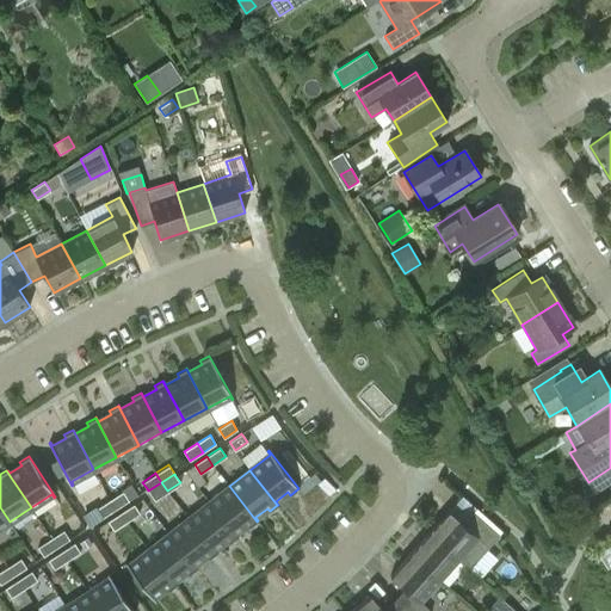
[(161,482),(148,491),(150,493),(154,500),(167,491),(161,482)]
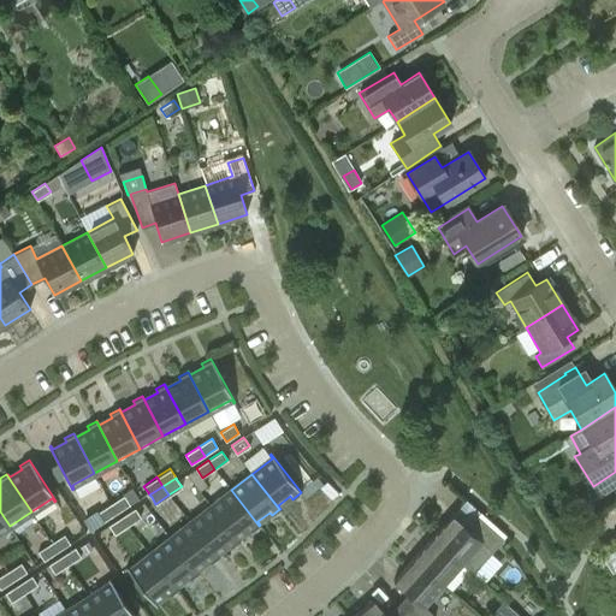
[(231,490),(211,507),(238,542),(240,540),(237,538),(249,528),(252,532),(259,526),(231,490)]
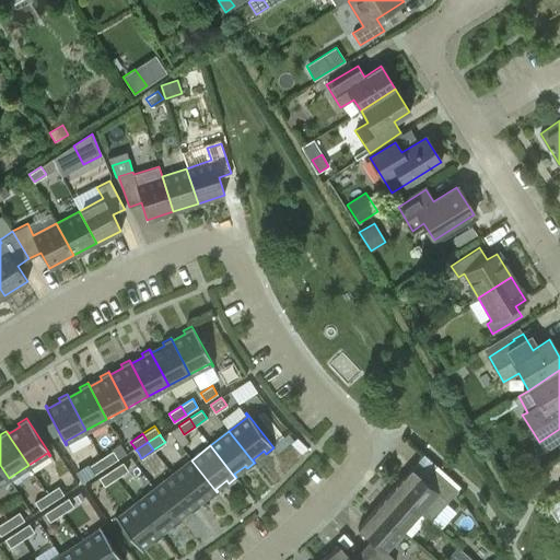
[(113,451),(102,458),(106,466),(118,458),(113,451)]
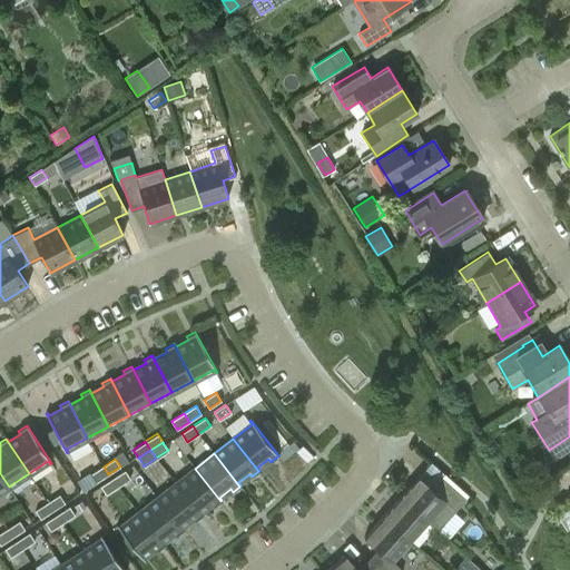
[(104,467),(91,474),(97,482),(108,474),(104,467)]
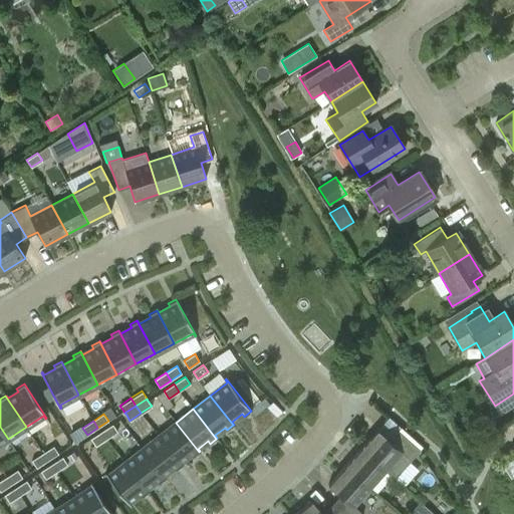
[(176,423),(159,436),(182,465),(183,465),(181,462),(191,454),(193,457),(199,452),(176,423)]
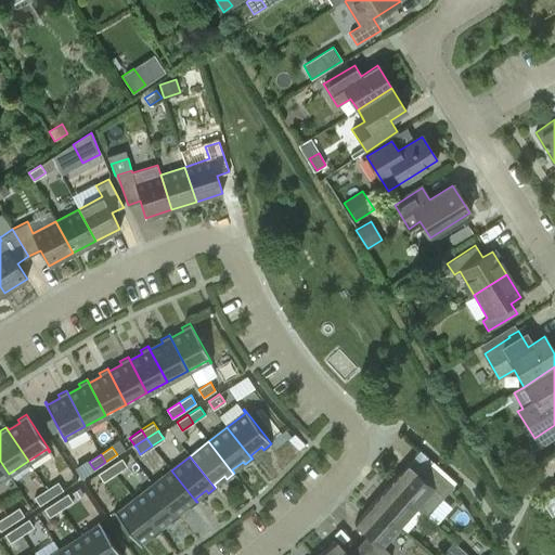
[(120,459),(110,465),(115,474),(126,466),(120,459)]
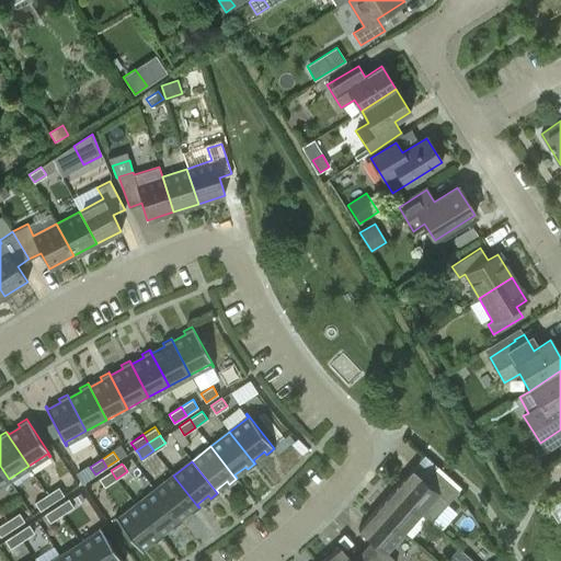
[(412,468),(393,489),(421,513),(431,522),(447,503),(458,491),(457,491),(434,470),(425,480),(412,469),(412,468)]
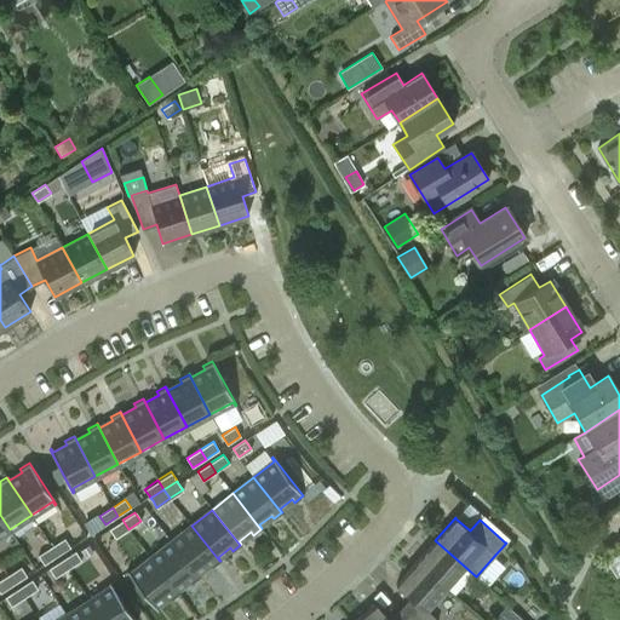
[(122,520),(110,528),(116,537),(128,529),(122,520)]
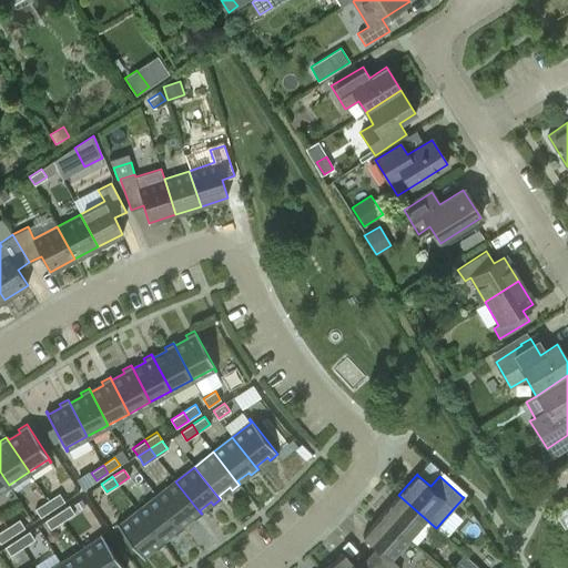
[(175,482),(156,496),(182,529),(183,528),(181,525),(192,517),(194,519),(201,514),(175,482)]
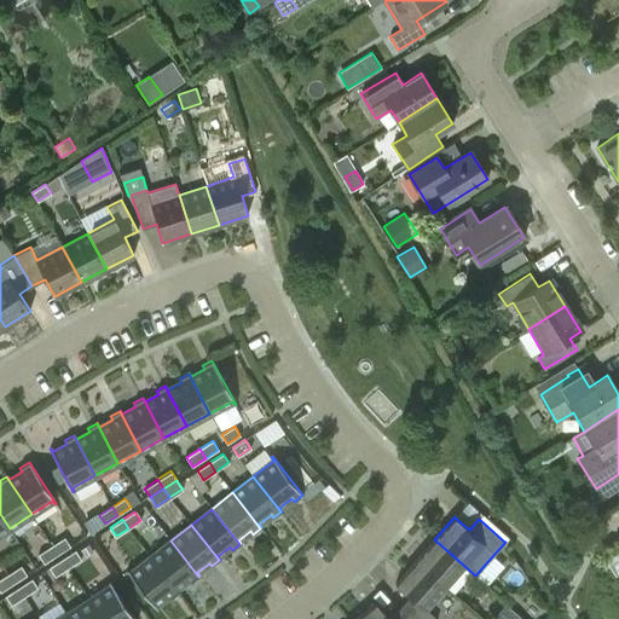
[(51,545),(57,555),(70,545),(64,537),(51,545)]
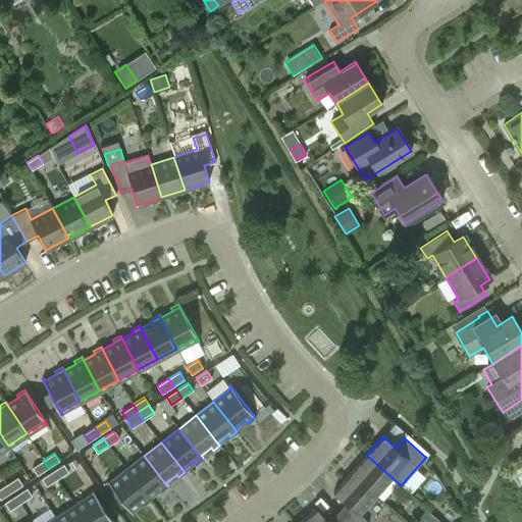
[(366,455),(350,473),(375,496),(392,477),(366,455)]
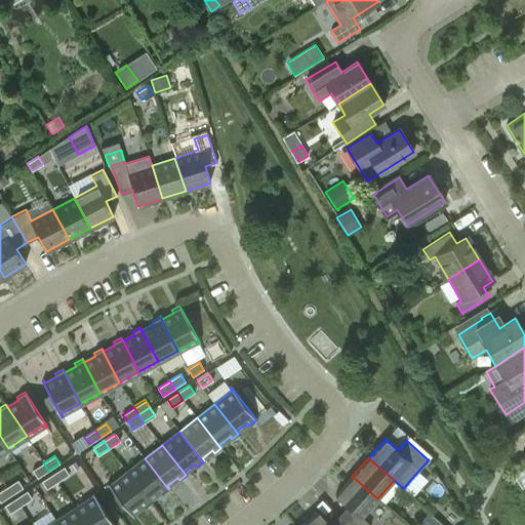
[(145,458),(127,473),(151,502),(152,501),(150,499),(160,491),(162,494),(168,489),(145,458)]
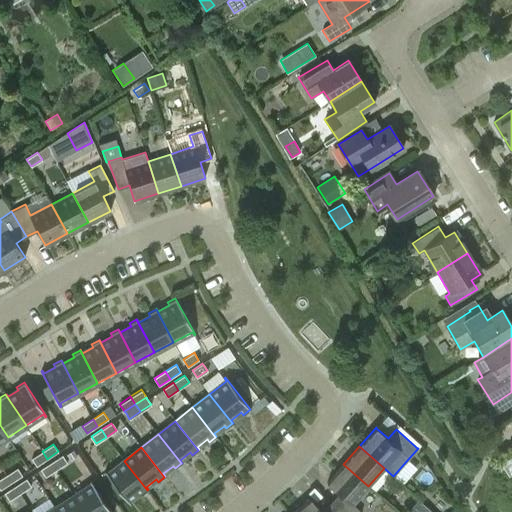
[(37,466),(47,459),(42,451),(32,458),(37,466)]
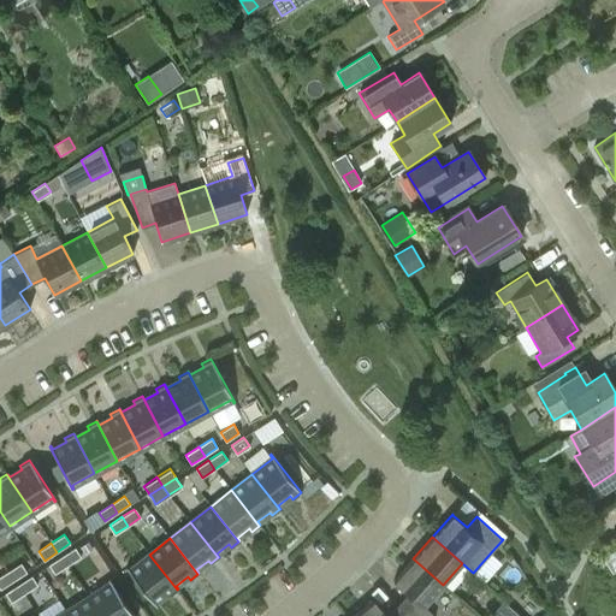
[(61,556),(67,564),(81,556),(75,548),(61,556)]
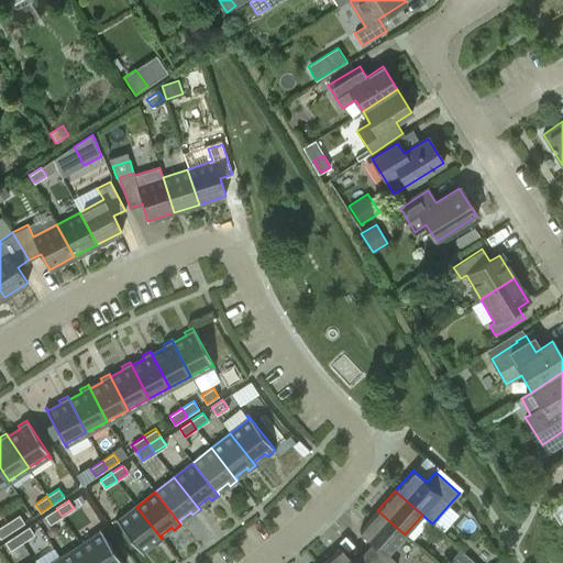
[(155,544),(162,539),(136,507),(119,520),(116,518),(114,518),(143,554),(144,553),(142,550),(153,541),(155,544)]
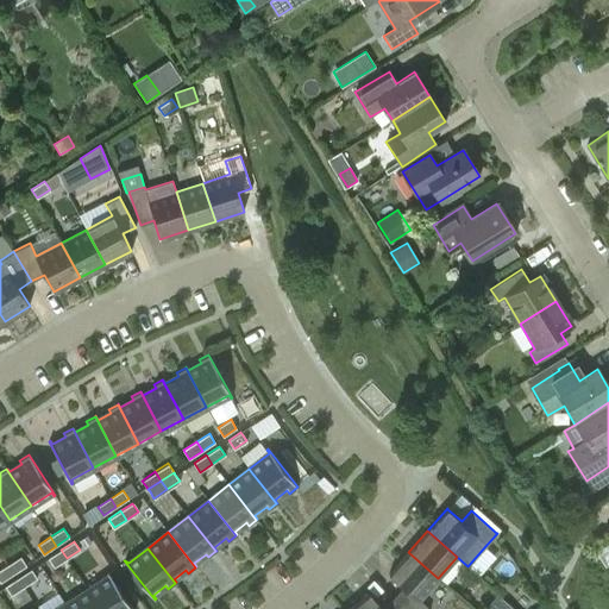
[(54,566),(67,558),(61,550),(49,558),(54,566)]
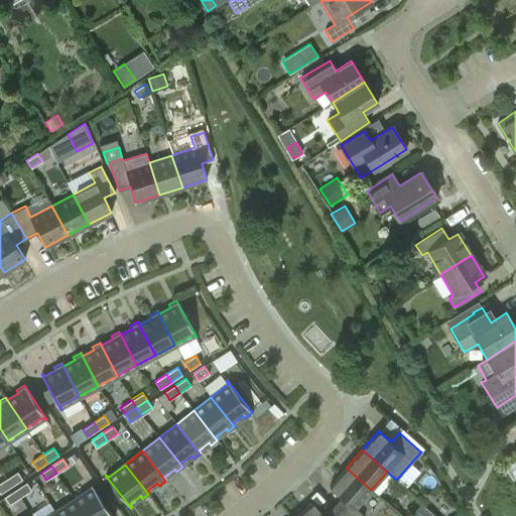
[(342,497),(333,507),(342,515),(364,515),(355,508),(371,490),(346,468),(330,487),(342,497)]
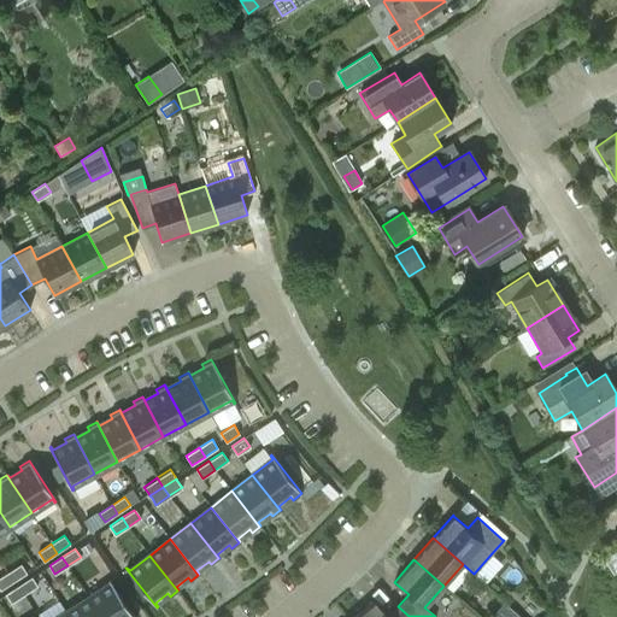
[(7,573),(13,581),(27,573),(21,564),(7,573)]
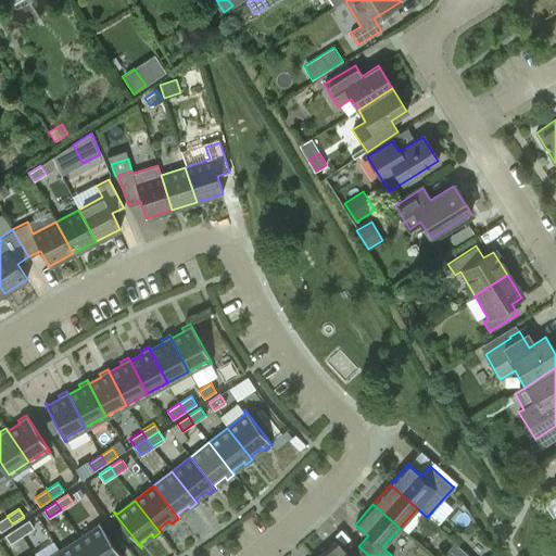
[(0,530),(0,531),(12,523),(7,516),(0,519),(0,530)]
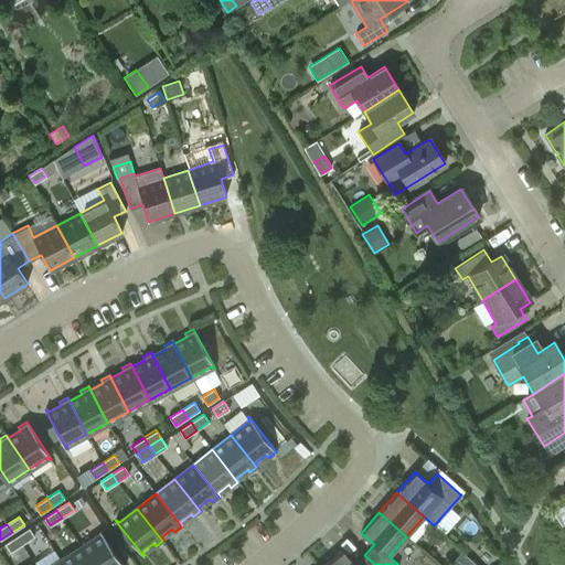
[(29,528),(17,535),(22,544),(34,536),(29,528)]
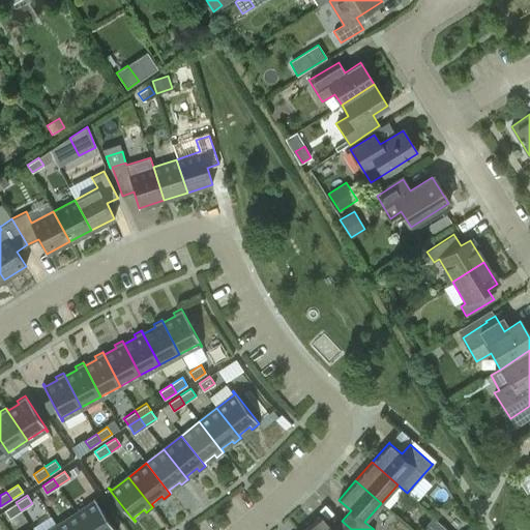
[(94,501),(77,513),(87,529),(115,529),(93,497),(92,498),(94,501)]
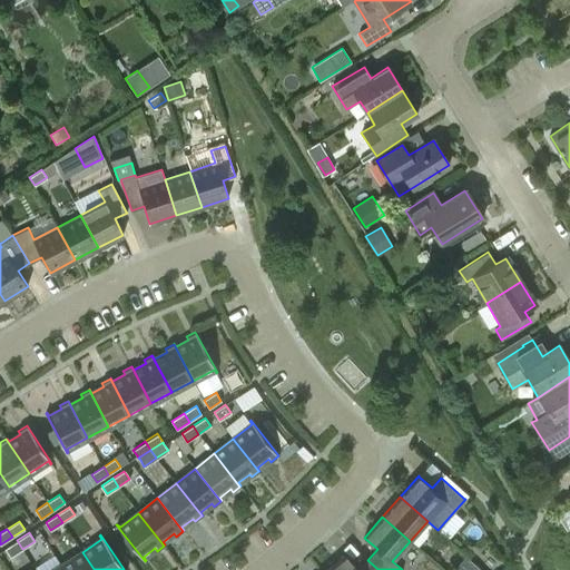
[(22,549),(17,540),(5,548),(10,557),(22,549)]
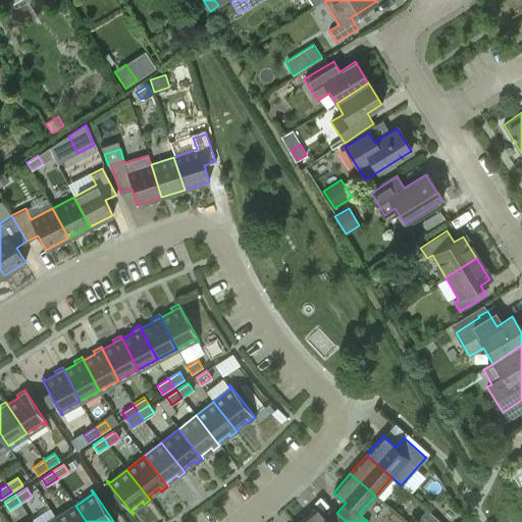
[(86,521),(75,506),(56,517),(59,521),(86,521)]
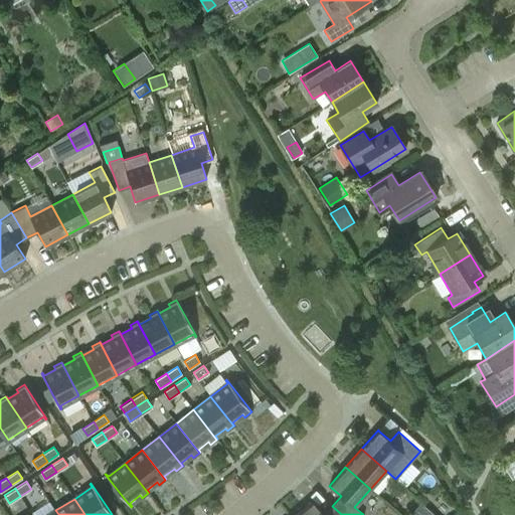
[(312,501),(295,514),(341,514),(332,506),(323,514),(312,501)]
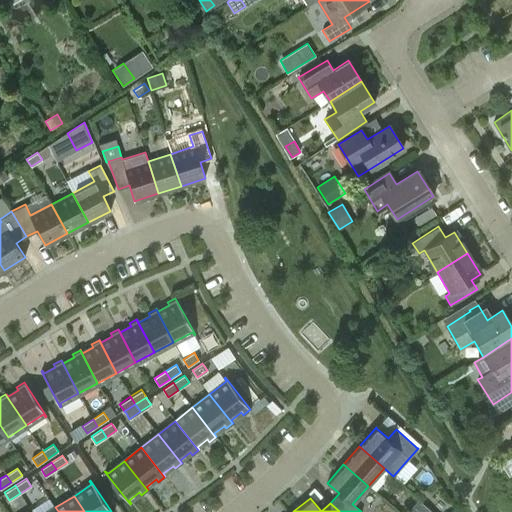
[(431,511),(418,500),(407,511),(431,511)]
